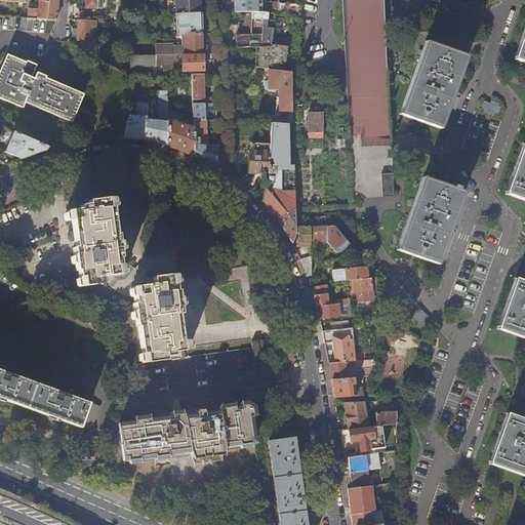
[(29,8),(28,17),(56,19),(57,0),(38,0),(38,9),(29,8)]
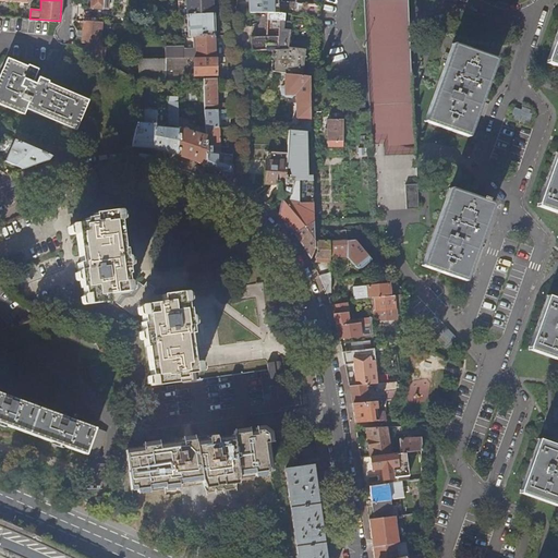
[(92,0),(91,8),(109,9),(109,0),(92,0)]
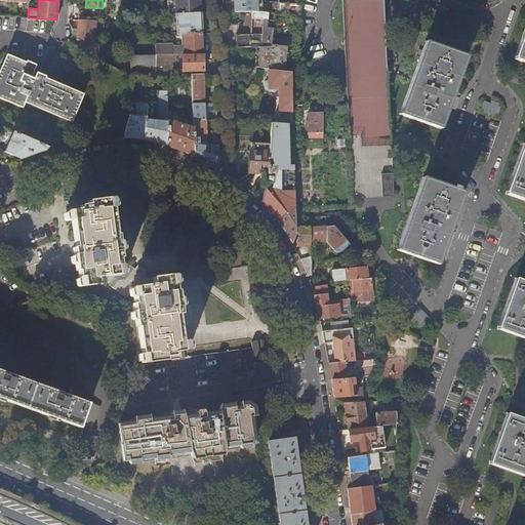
[(176,0),(177,13),(201,12),(200,0),(176,0)]
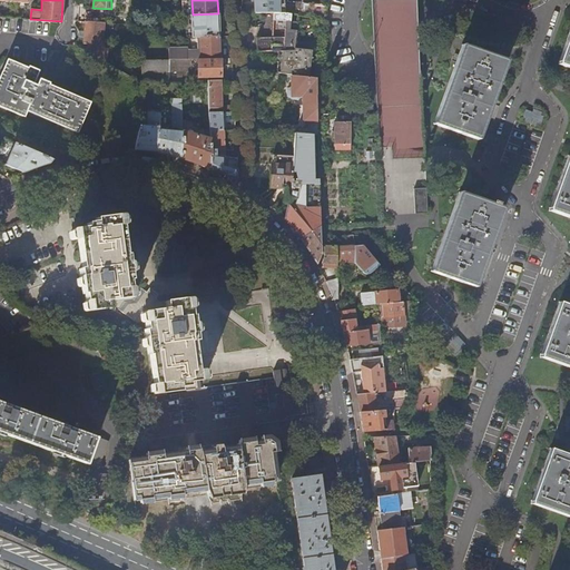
[(313,17),(314,17),(316,5),(286,0),(285,0),(255,0),(256,11),(276,11),(283,11),(298,16),(313,18),(313,17)]
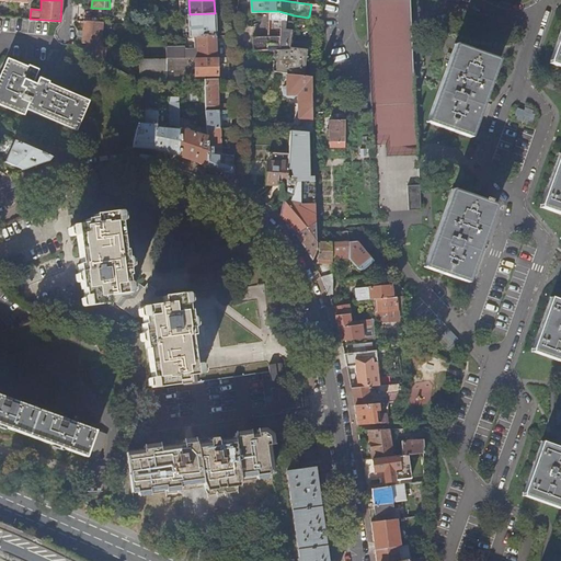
[(420,212),(408,0),(395,0),(393,0),(379,0),(365,2),(376,214),(420,212)]
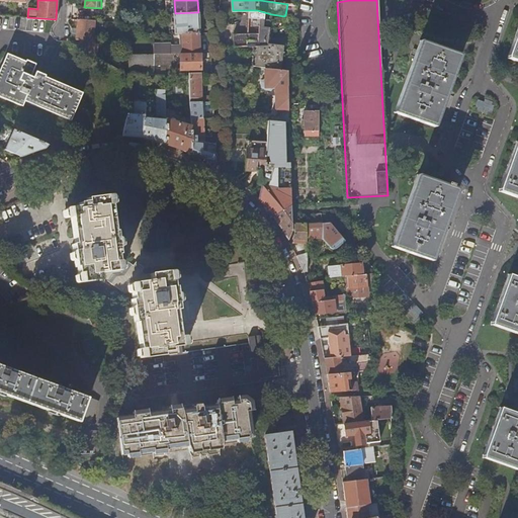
[(288,16),(295,17),(297,5),(289,4),(288,16)]
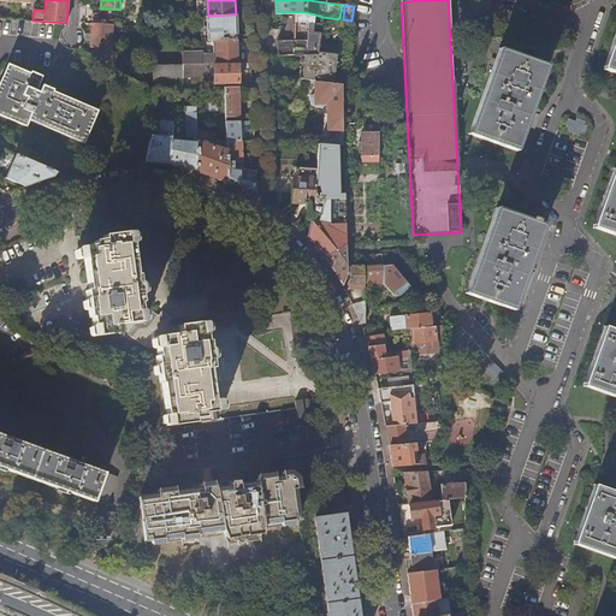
[(318,52),(319,46),(323,17),(306,12),(298,12),(297,22),(311,24),(308,40),(297,40),(296,39),(294,39),(294,40),(278,40),(279,55),(302,55),(318,54),(318,52)]
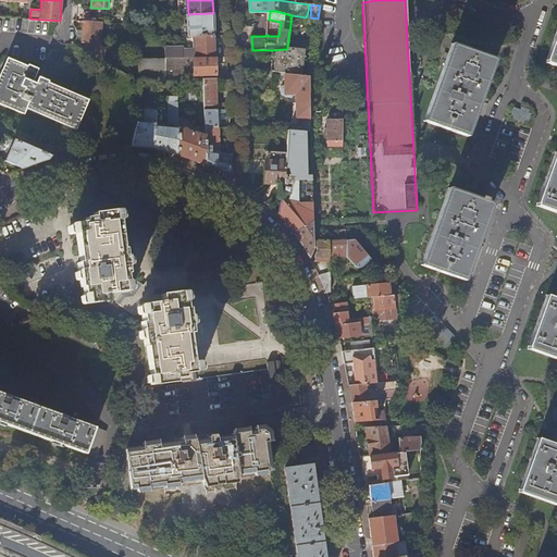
[(189,36),(214,35),(214,13),(213,13),(188,14),(189,36)]
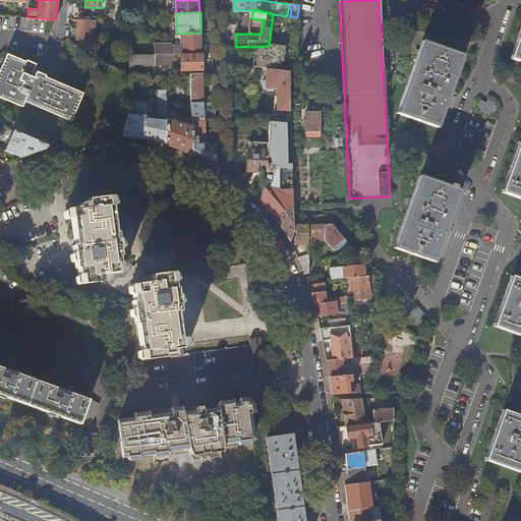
[(72,29),(72,34),(77,34),(76,40),(95,41),(96,20),(78,19),(77,29),(72,29)]
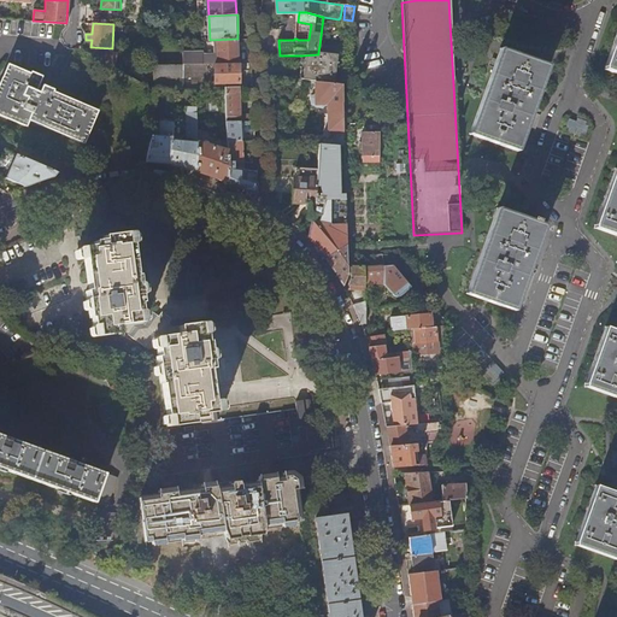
[(616,31),(605,66),(604,66),(604,68),(605,69),(604,71),(605,71),(605,70),(616,74),(616,31)]
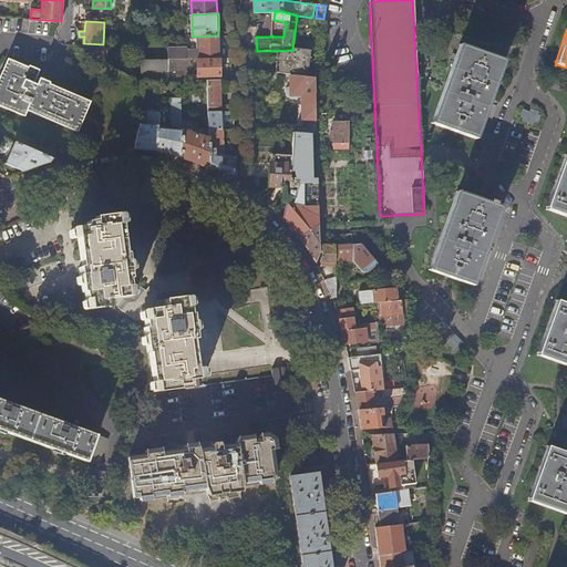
[(219,55),(218,35),(193,37),(187,37),(186,37),(186,44),(188,44),(189,51),(198,51),(198,57),(219,55)]
